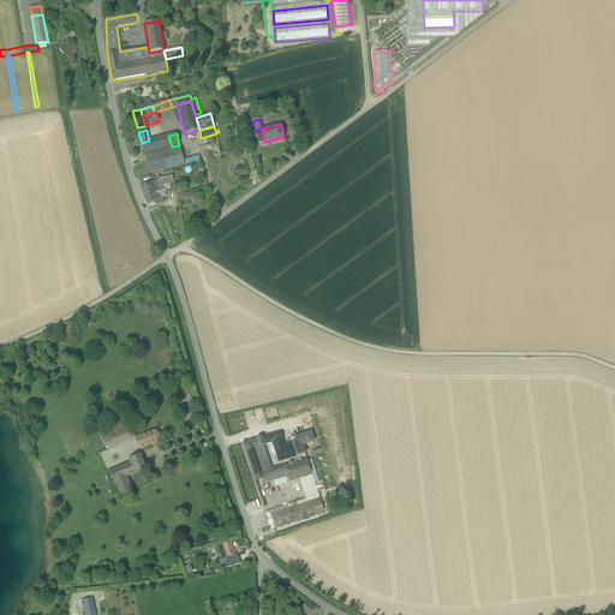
[(168,136),(149,141),(142,143),(144,154),(172,147),(168,136)]
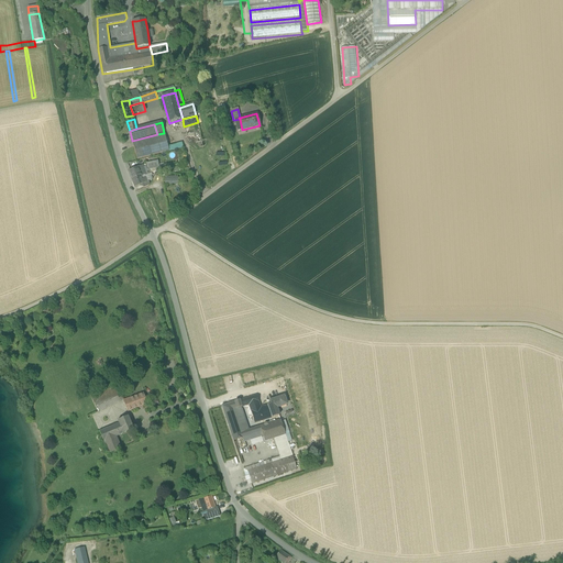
[(132,143),(138,159),(169,151),(168,146),(164,134),(132,143)]
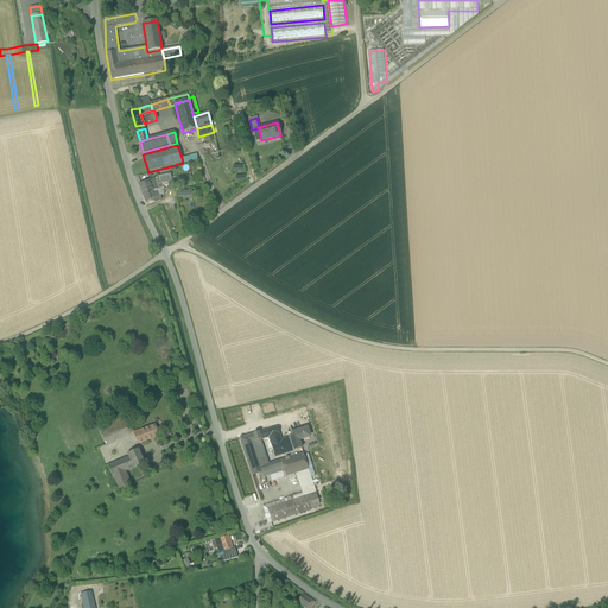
[(196,154),(182,158),(183,163),(183,164),(198,159),(196,154)]
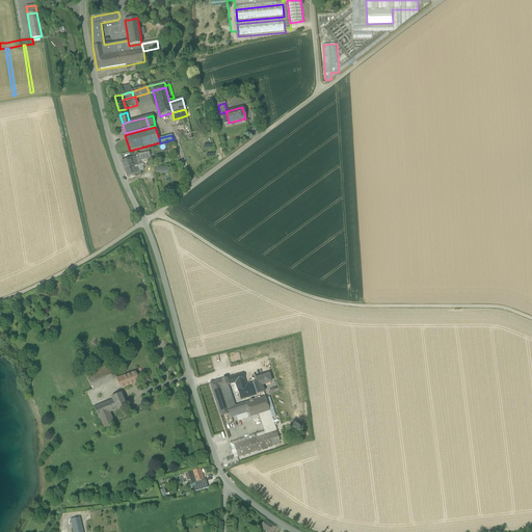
[(138,158),(139,161),(151,159),(150,153),(138,155),(138,158)]
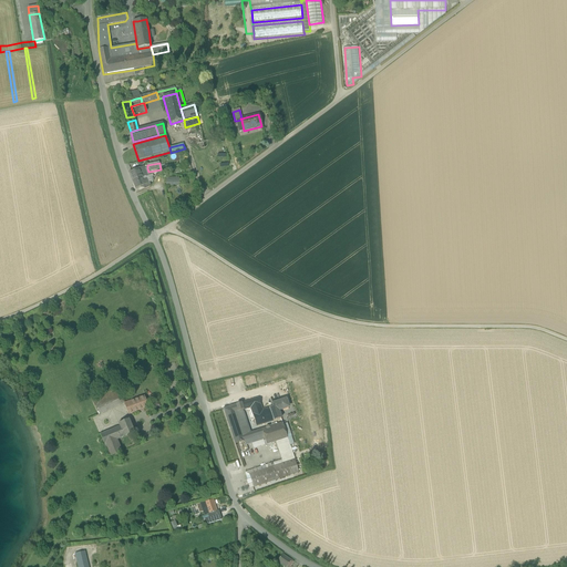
[(142,168),(140,169),(142,177),(144,176),(144,177),(148,176),(148,172),(147,168),(143,171),(142,168)]
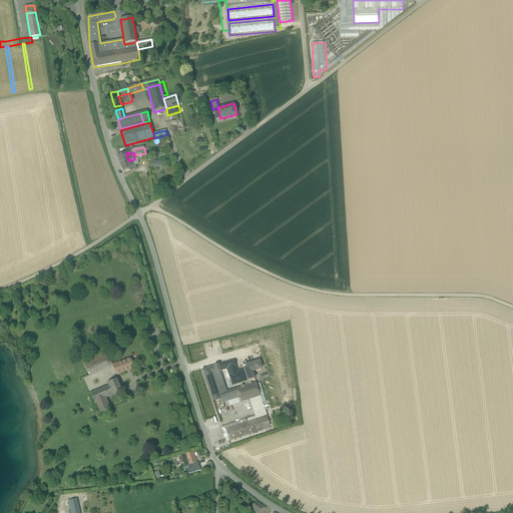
[(129,161),(128,160),(126,153),(117,156),(120,164),(128,161),(129,161)]
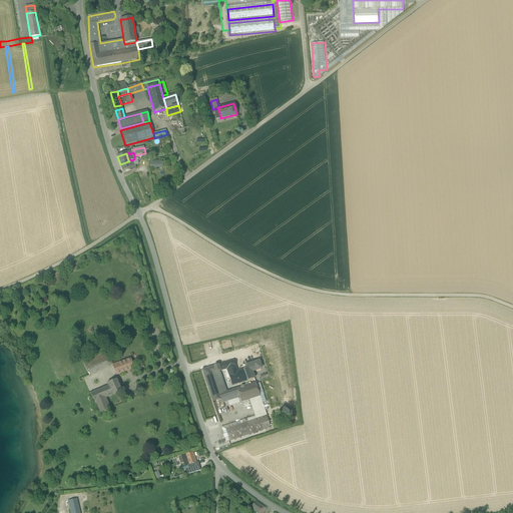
[(130,167),(131,167),(129,163),(128,161),(120,164),(122,170),(130,167)]
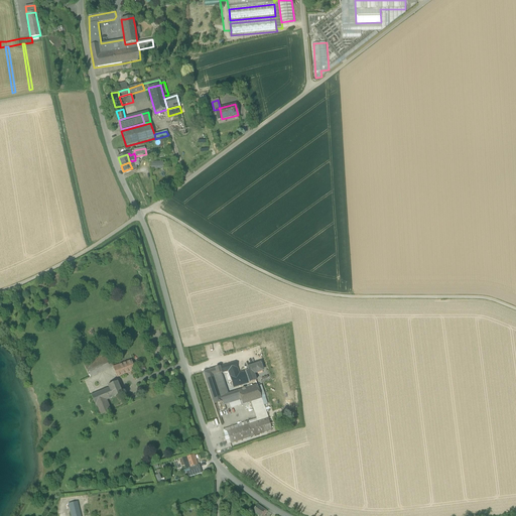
[(84,365),(90,377),(113,366),(107,354),(84,365)]
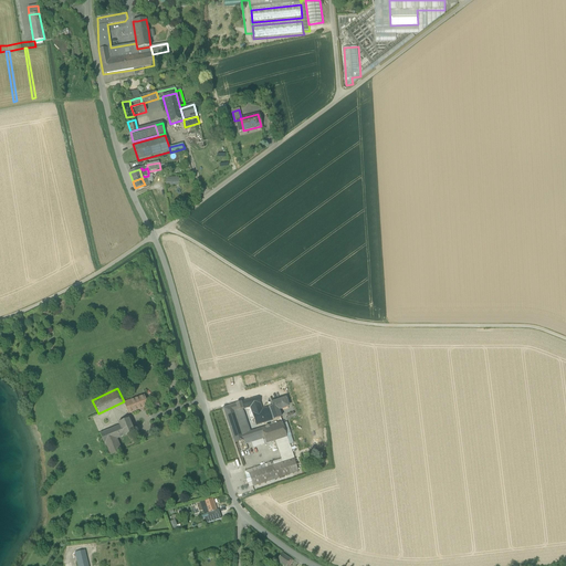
[(124,402),(128,415),(148,407),(144,396),(124,402)]
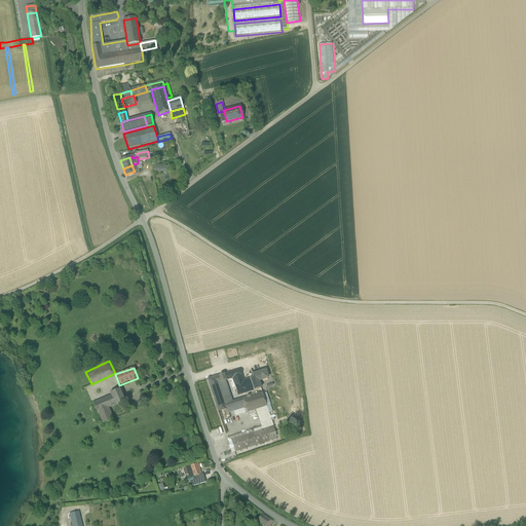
[(232,378),(235,386),(242,384),(245,384),(243,381),(239,370),(230,372),(232,378)]
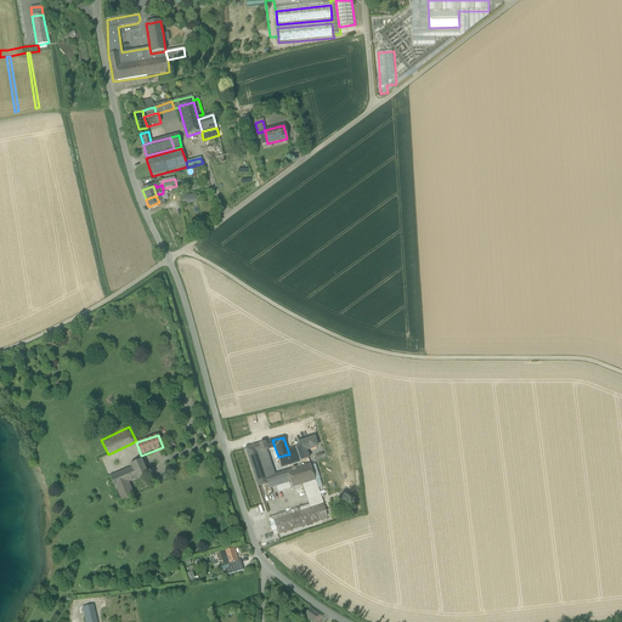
[(299,444),(299,447),(304,446),(305,450),(316,446),(314,437),(299,444)]
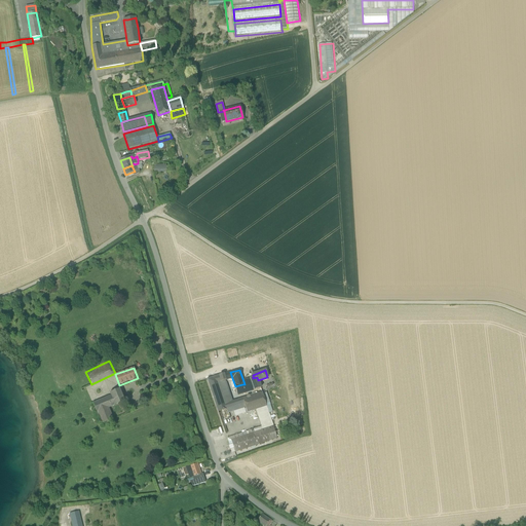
[(208,379),(217,407),(225,404),(218,382),(217,377),(208,379)]
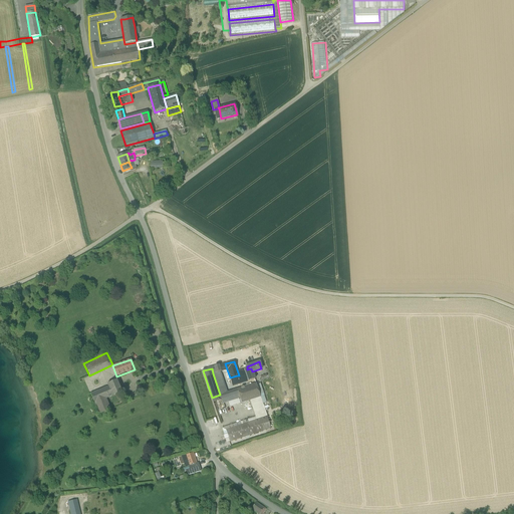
[(255,379),(252,371),(251,368),(247,369),(244,370),(248,381),(255,379)]
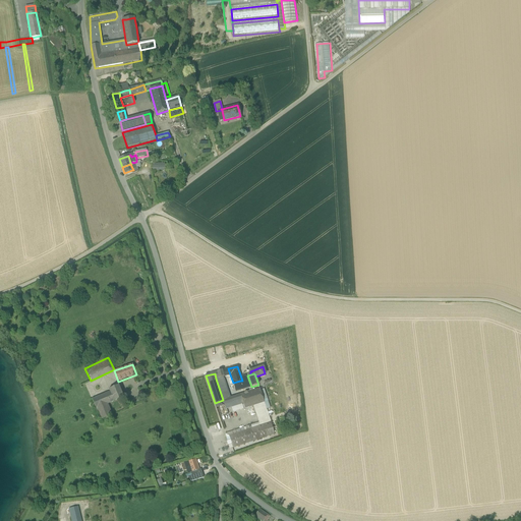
[(243,390),(251,387),(247,375),(241,378),(242,381),(240,381),(243,389),(243,390)]
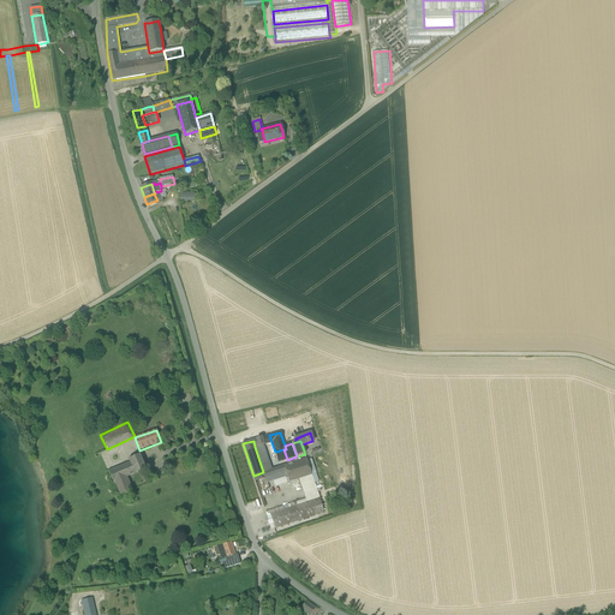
[(272,470),(264,445),(258,446),(255,447),(263,472),(269,471),(272,470)]
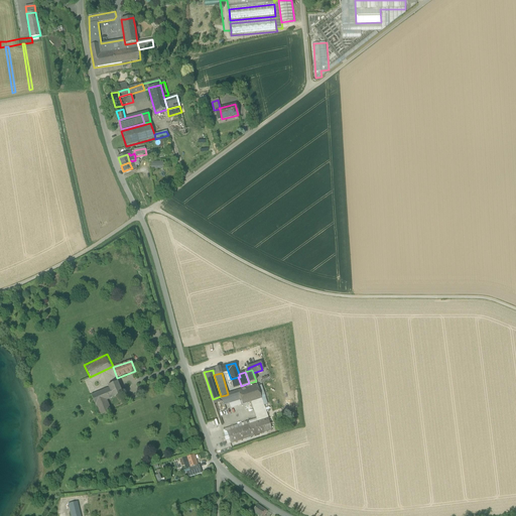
[(241,385),(238,377),(231,379),(234,388),(241,385)]
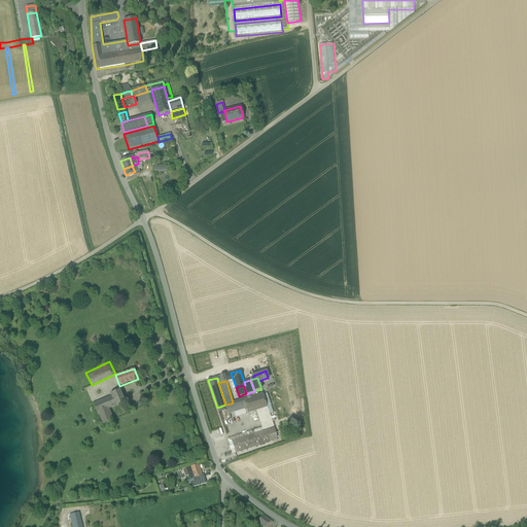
[(111,396),(115,407),(125,402),(119,390),(110,394),(111,396)]
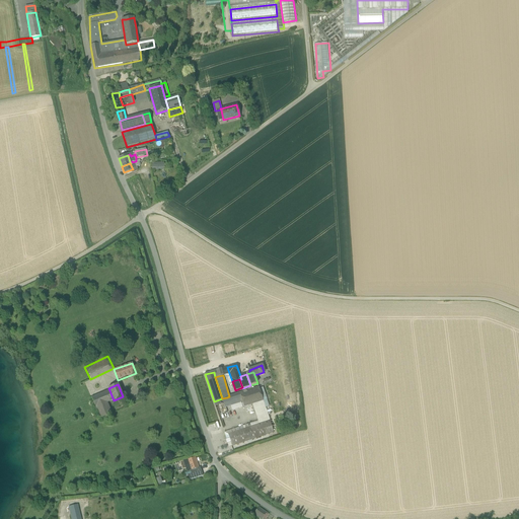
[(244,408),(252,404),(264,400),(263,398),(258,388),(240,394),(242,402),(244,406),(244,408)]
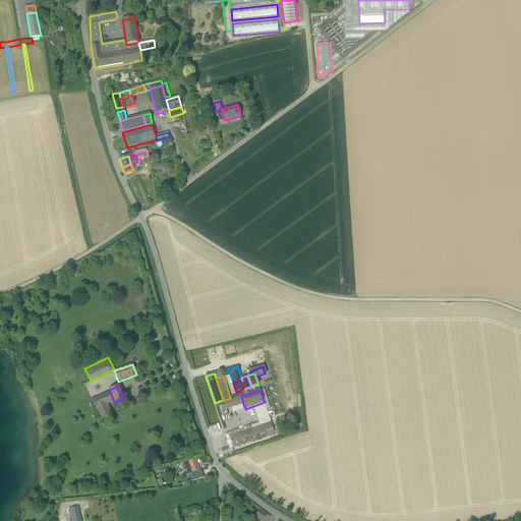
[(92,400),(101,420),(112,415),(108,404),(114,402),(110,392),(92,400)]
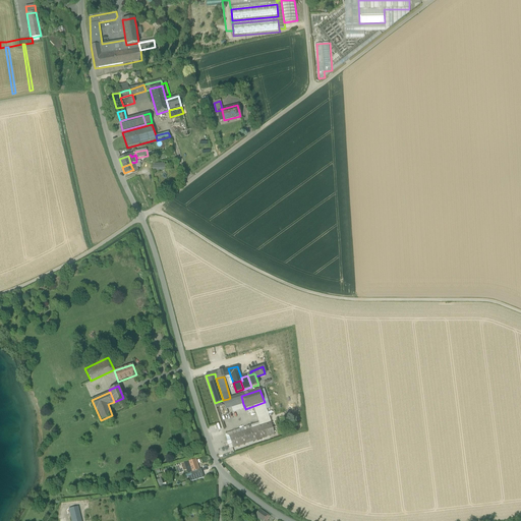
[(231,407),(243,404),(241,396),(240,395),(230,398),(228,399),(230,404),(231,408),(231,407)]
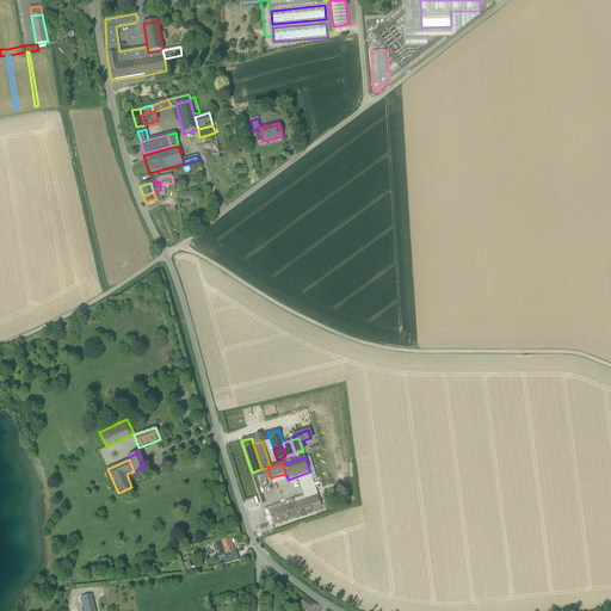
[(253,479),(264,475),(270,474),(267,468),(261,469),(252,473),(253,479)]
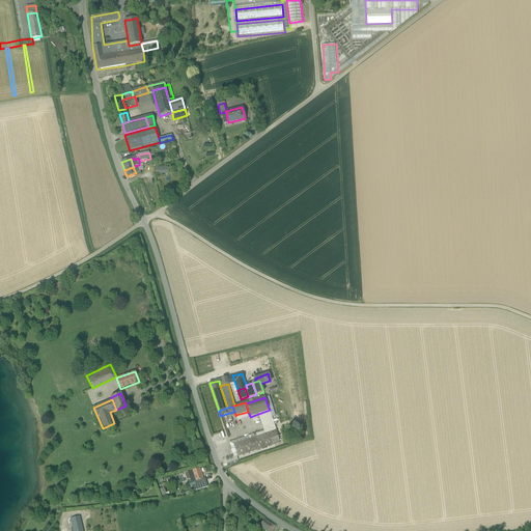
[(235,449),(236,452),(238,456),(280,442),(272,417),(270,410),(258,414),(264,430),(230,442),(231,446),(232,449),(235,449)]
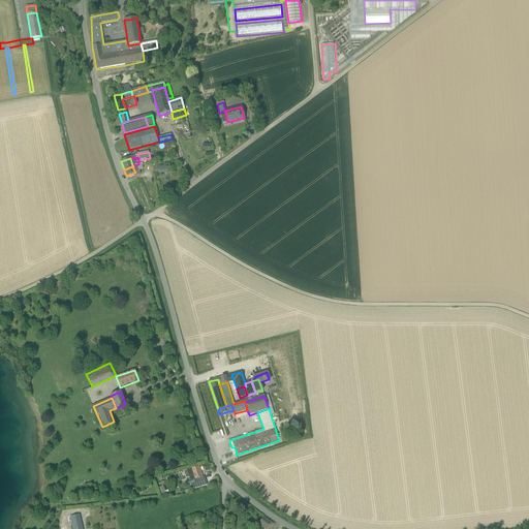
[(247,410),(235,413),(237,418),(249,414),(247,410)]
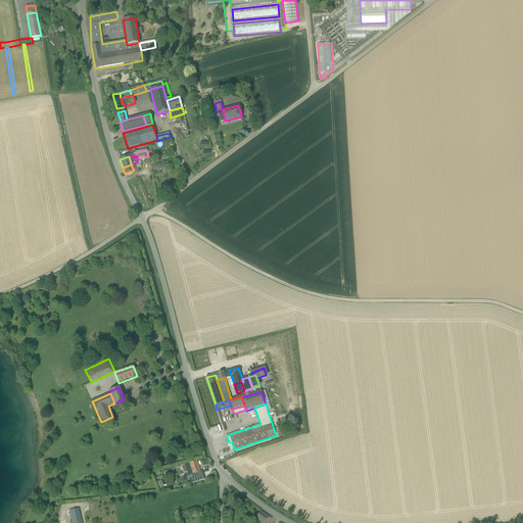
[(192,474),(200,471),(197,461),(188,464),(182,466),(177,467),(180,476),(184,474),(184,473),(187,472),(188,475),(192,474)]
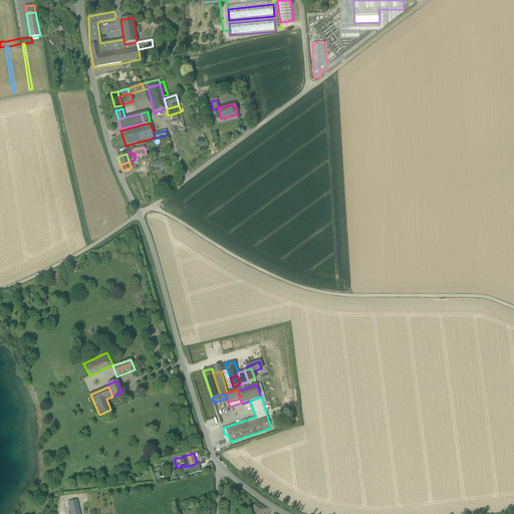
[(188,475),(201,471),(200,466),(198,467),(190,470),(186,470),(188,475)]
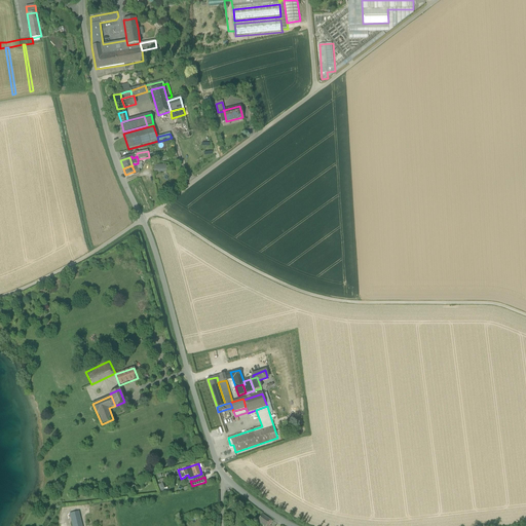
[(72,525),(82,525),(79,512),(70,514),(72,525)]
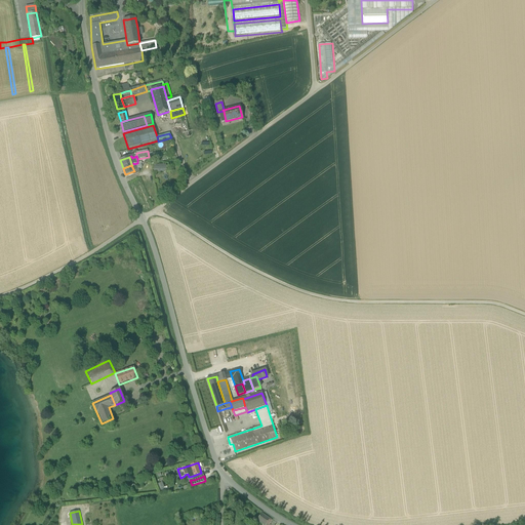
[(256,519),(265,524),(270,519),(261,513),(256,519)]
